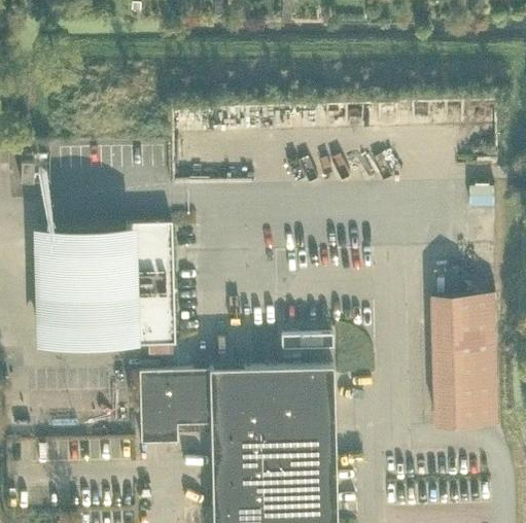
[(360,0),(360,10),(361,23),(371,23),(371,10),(370,0),(371,0),(360,0)]
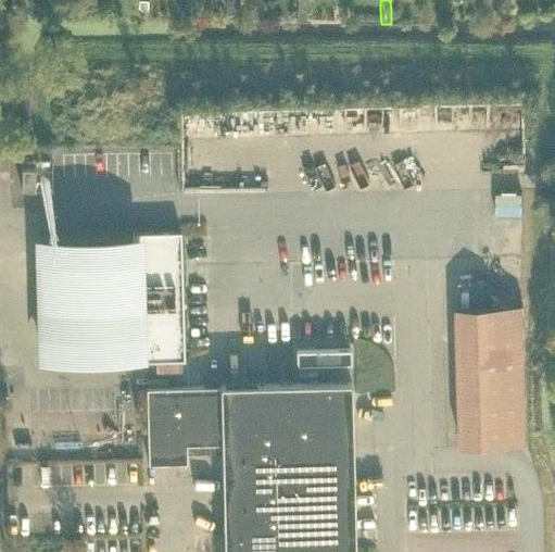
[(150,4),(140,3),(140,13),(150,13),(150,4)]
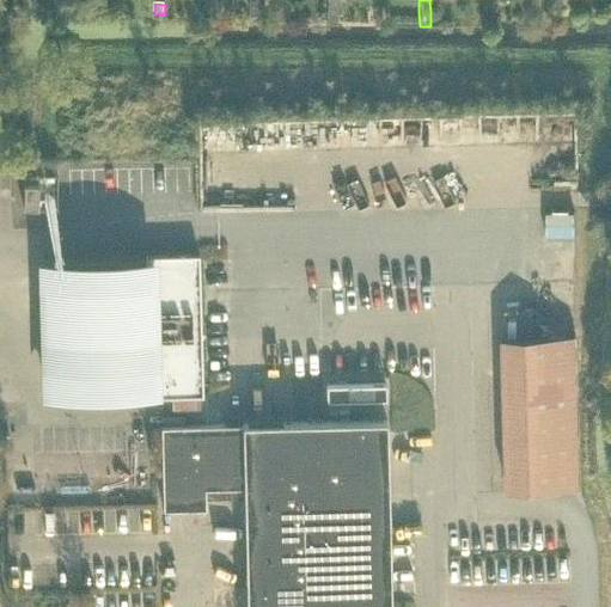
[(25,190),(24,214),(38,214),(40,190),(25,190)]
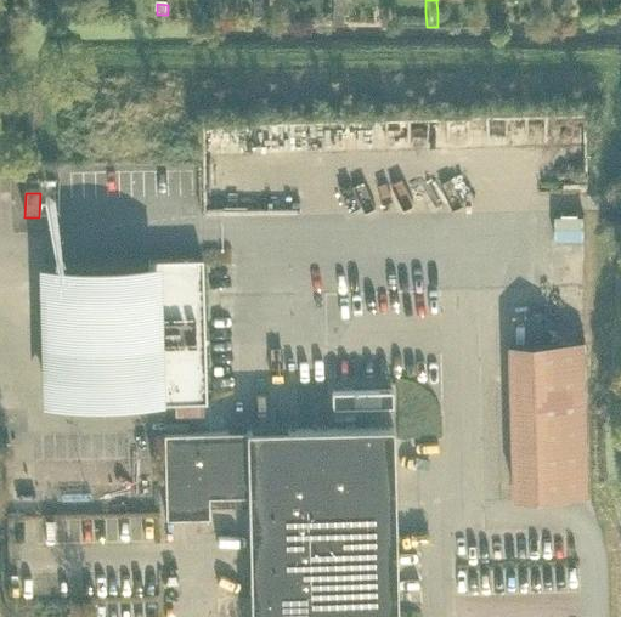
[(126,398),(126,409),(207,407),(203,262),(148,264),(148,266),(148,273),(44,277),(49,401),(126,398)]
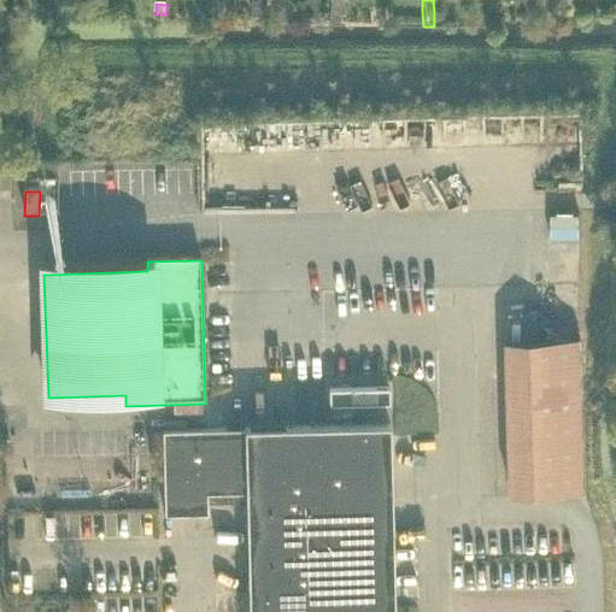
[(581,342),(508,345),(511,499),(586,498),(581,342)]
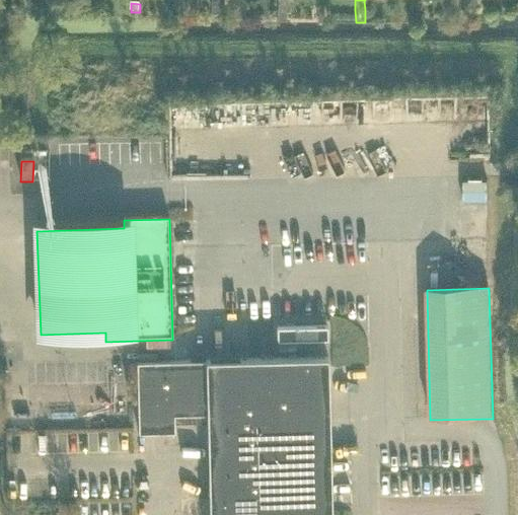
[(326,329),(277,330),(277,344),(326,342),(326,329)]
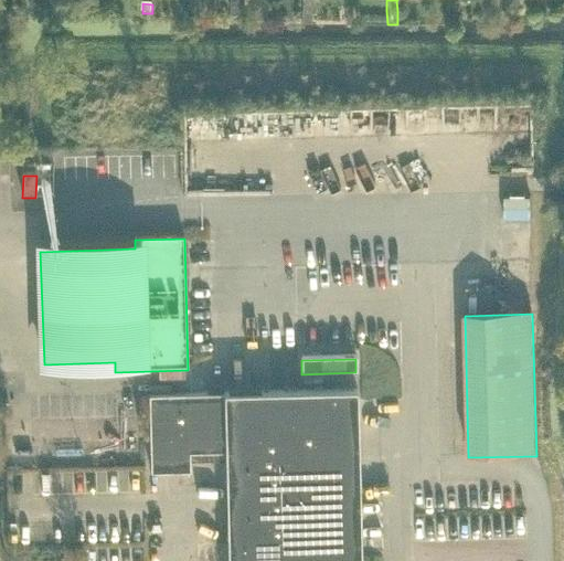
[(225,454),(227,560),(361,560),(358,392),(149,398),(150,474),(190,473),(190,454),(225,454)]
